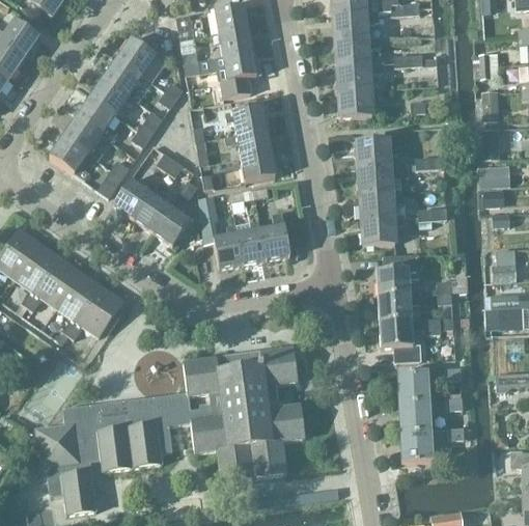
[(52,18),(64,0),(29,0),(28,1),(52,18)]
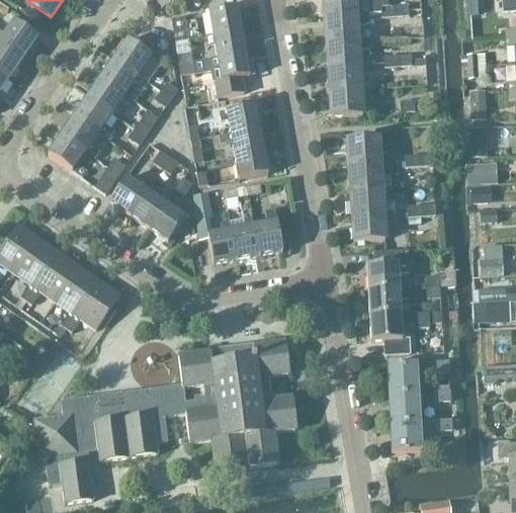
[(325,0),(326,14),(357,12),(357,11),(356,0),(325,0)]
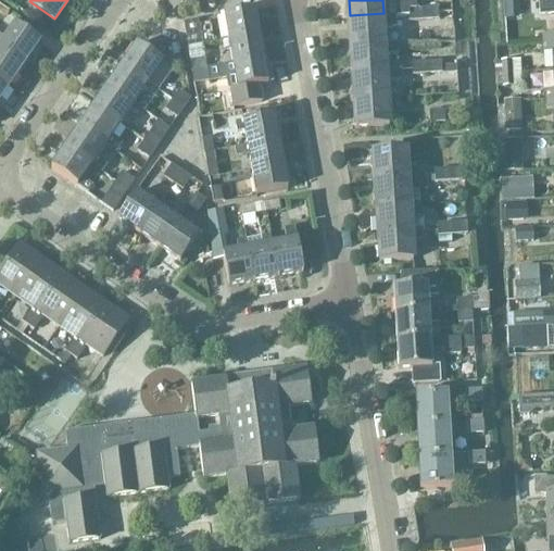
[(544,38),(553,37),(553,0),(540,0),(541,12),(553,10),(553,28),(543,29),(544,38)]
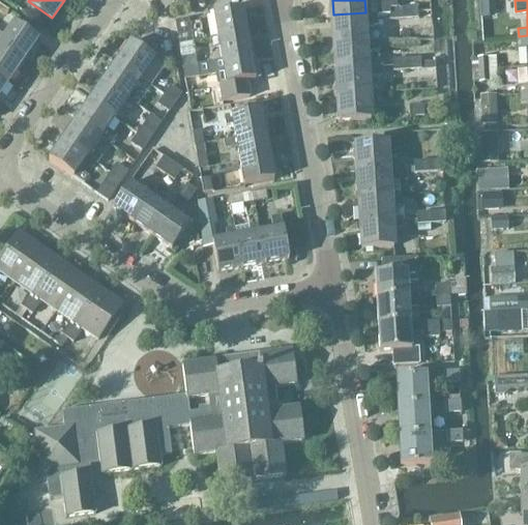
[(405,16),(419,13),(419,2),(404,3),(405,16)]
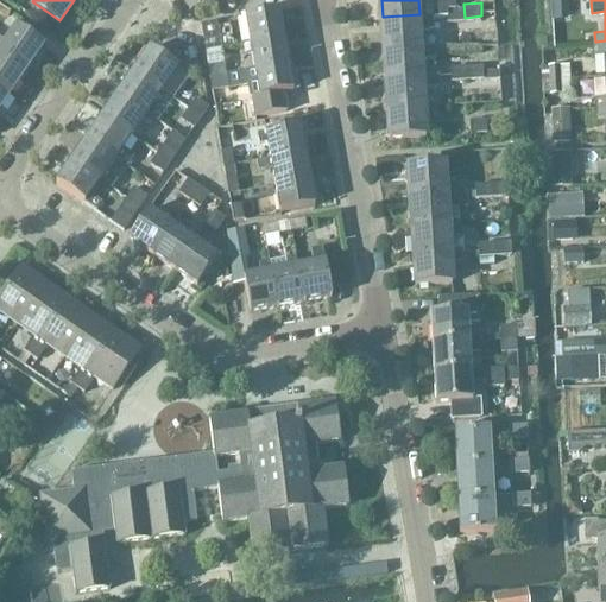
[(449,19),(465,18),(464,4),(448,5),(449,19)]
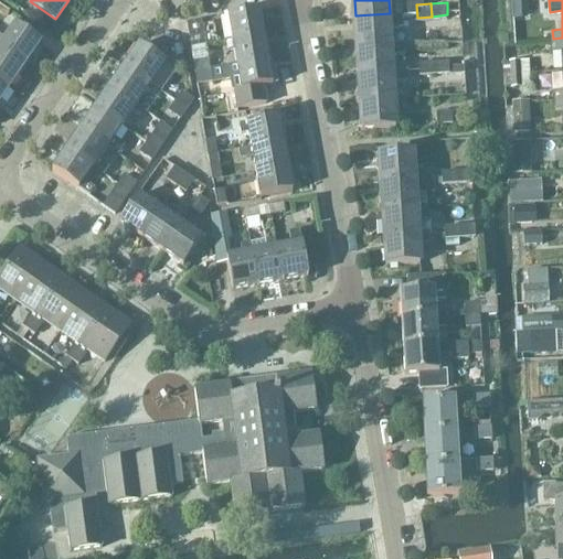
[(233,36),(265,31),(261,6),(229,11),(233,36)]
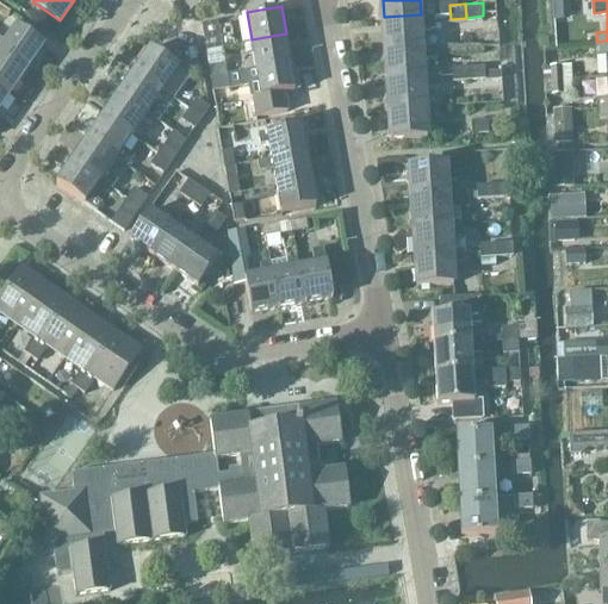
[(435,12),(421,13),(421,14),(384,17),(385,45),(422,44),(421,26),(436,25),(435,12)]
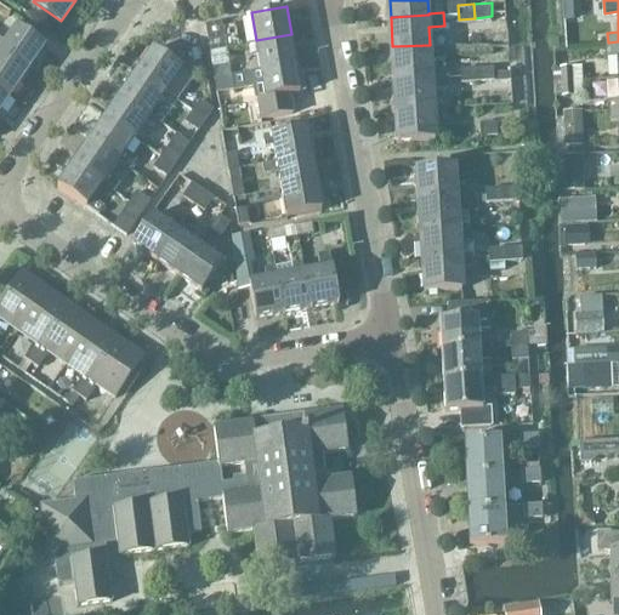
[(208,22),(211,47),(227,45),(223,18),(208,22)]
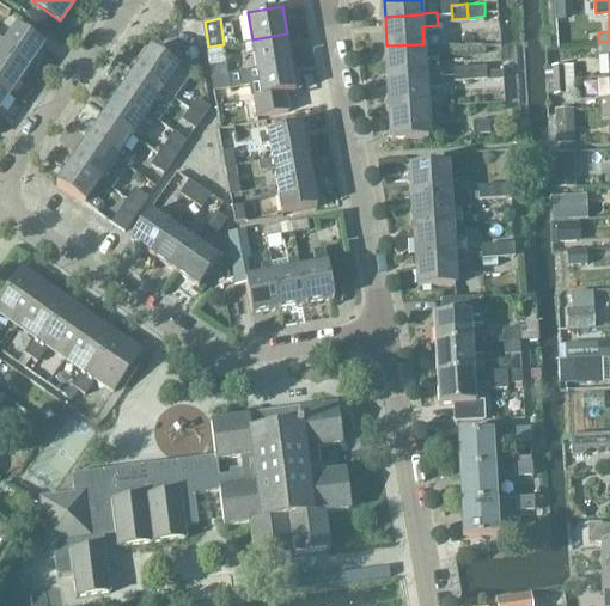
[(0,48),(28,67),(44,43),(17,24),(7,37),(0,32),(0,48)]
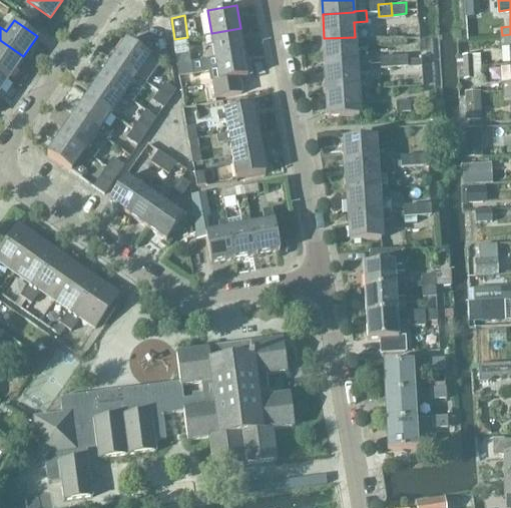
[(244,50),(240,28),(211,33),(215,55),(215,56),(244,50)]
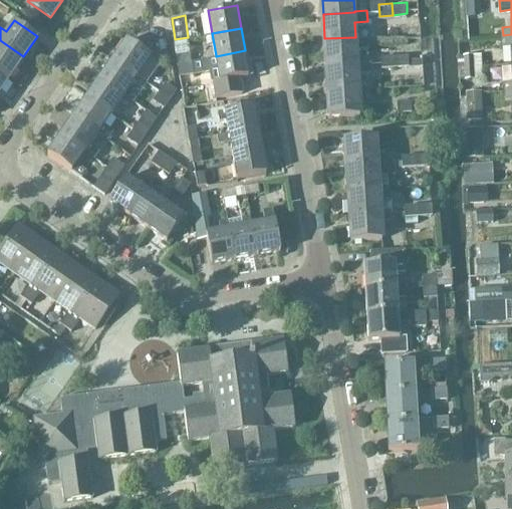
[(511,61),(511,34),(503,35),(503,44),(511,43),(511,61)]
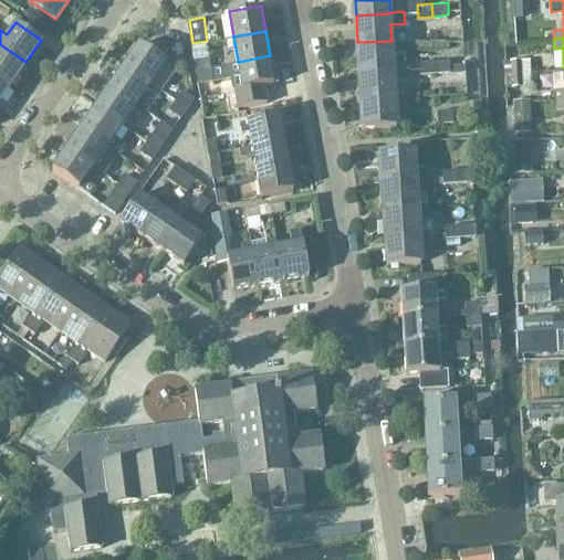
[(357,42),(359,70),(394,69),(394,66),(393,51),(406,50),(405,40),(392,41),(357,42)]
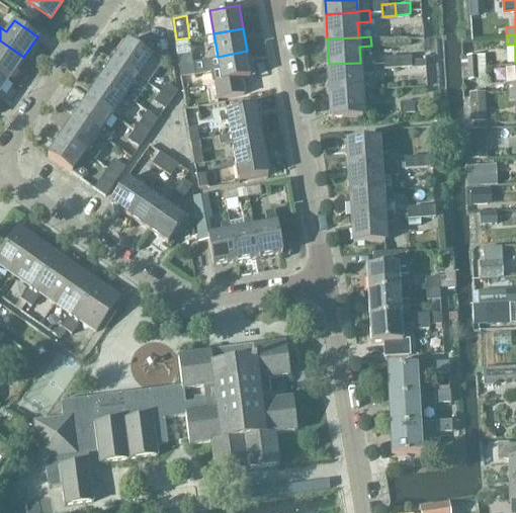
[(114,57),(139,74),(153,55),(127,37),(114,57)]
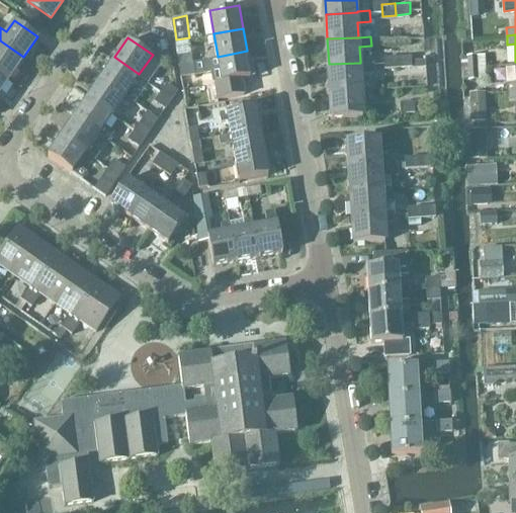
[(180,63),(193,61),(189,37),(176,39),(180,63)]
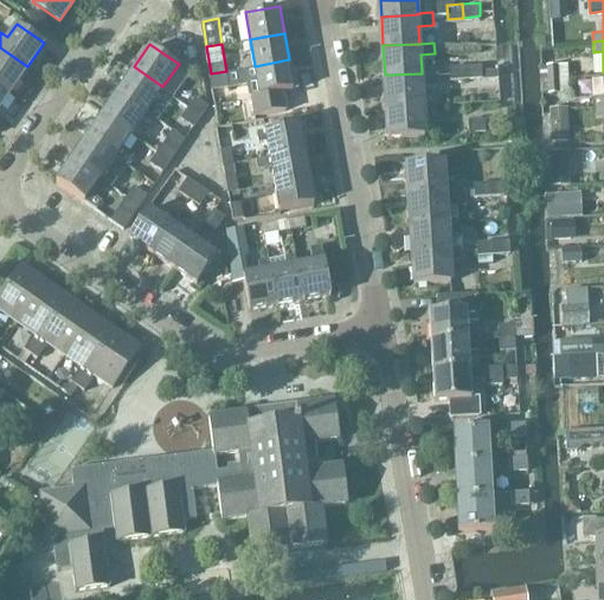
[(0,82),(12,90),(27,66),(0,47),(0,82)]
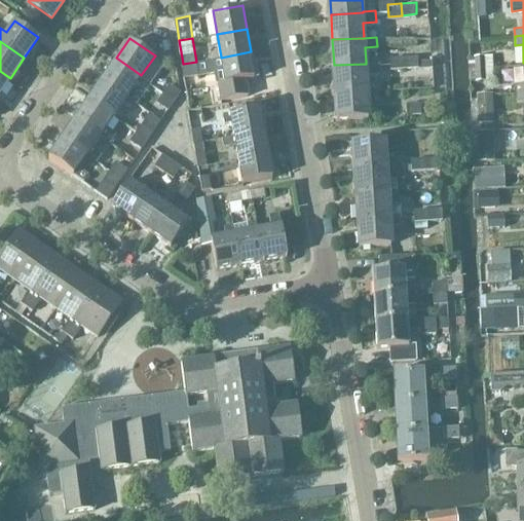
[(253,60),(251,51),(221,58),(221,57),(206,60),(208,68),(223,66),(225,80),(219,81),(222,98),(249,92),(247,77),(255,76),(255,74),(259,74),(256,60),(253,60)]
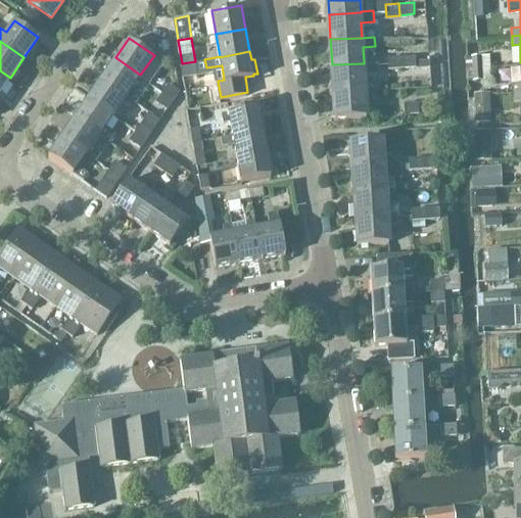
[(403,65),(417,64),(415,52),(401,54),(403,65)]
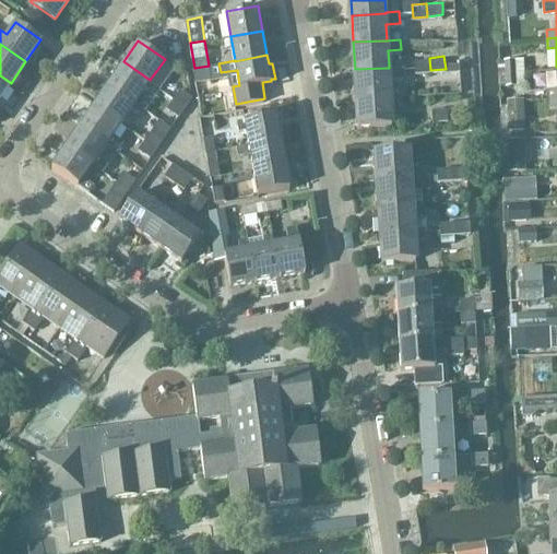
[(506,57),(507,70),(526,69),(525,56),(514,56),(506,57)]
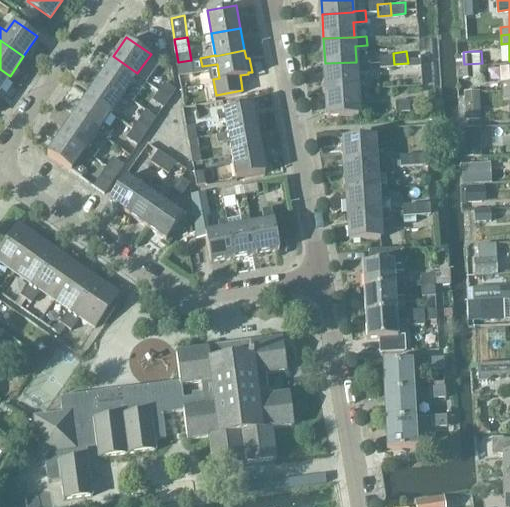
[(394,64),(393,53),(380,54),(381,66),(394,64)]
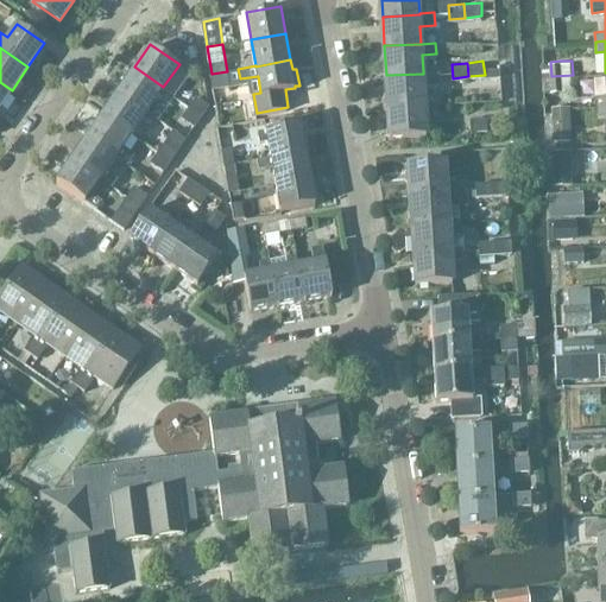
[(153,100),(163,87),(134,67),(119,89),(147,109),(159,118),(165,109),(153,100)]
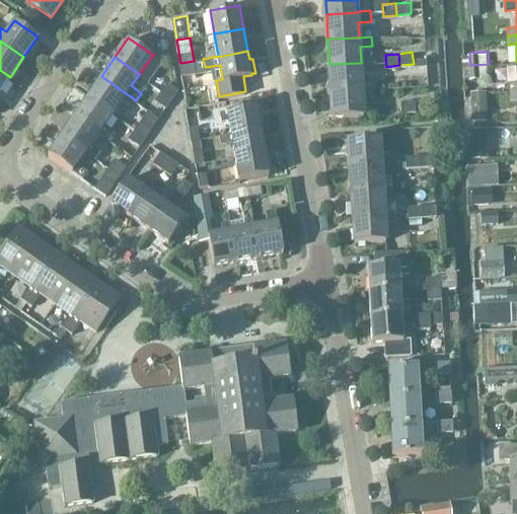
[(373,60),(361,61),(361,63),(329,64),(331,89),(362,87),(362,86),(361,72),(374,71),(373,60)]
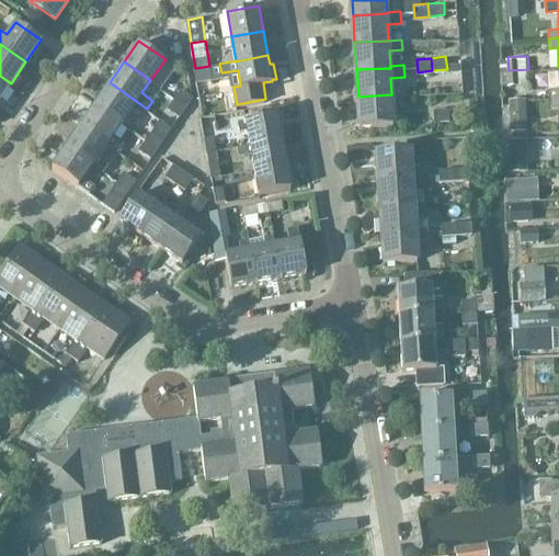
[(212,77),(209,66),(195,68),(197,79),(212,77)]
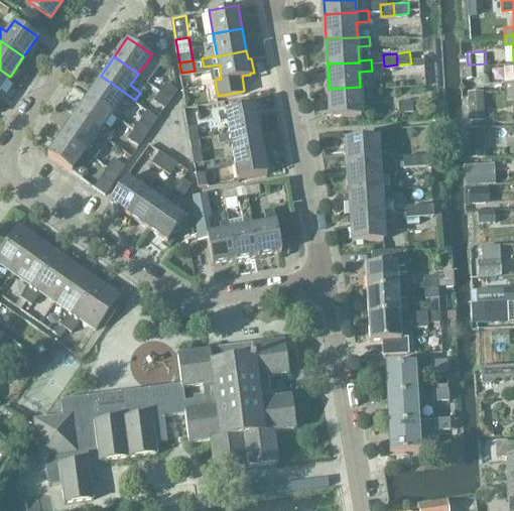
[(486,64),(468,65),(468,77),(487,76),(486,64)]
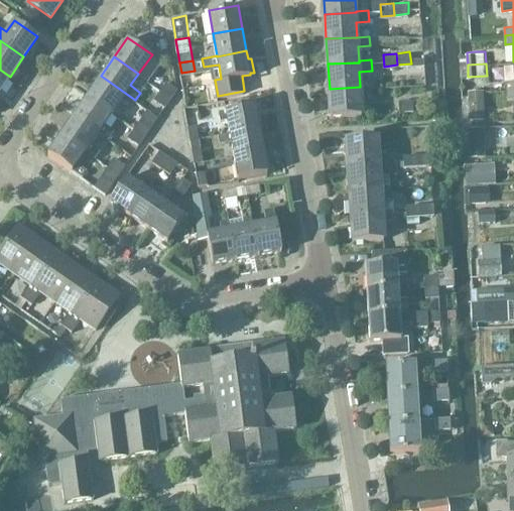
[(0,90),(10,77),(0,70),(0,90)]
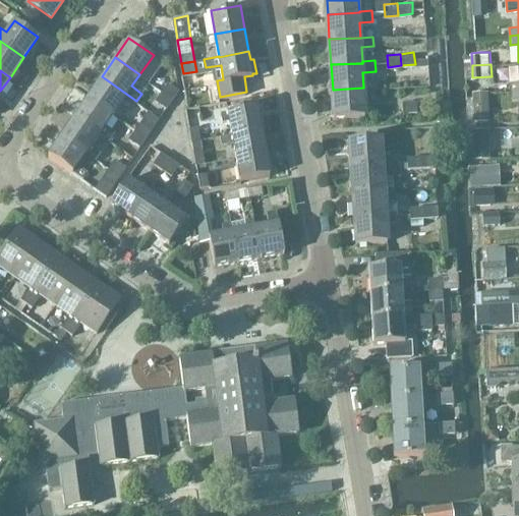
[(113,113),(126,94),(102,76),(89,96),(113,113)]
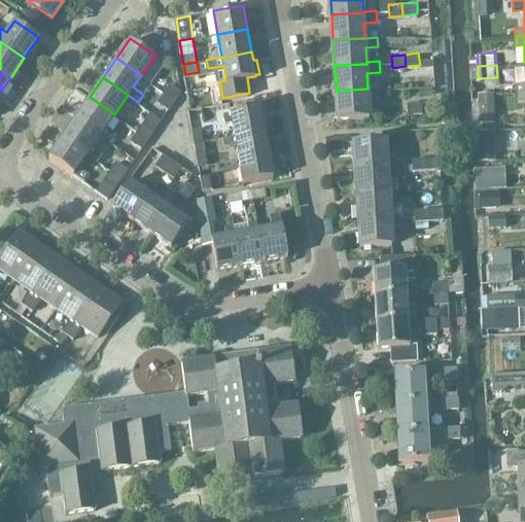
[(164,91),(175,98),(181,89),(171,81),(164,91)]
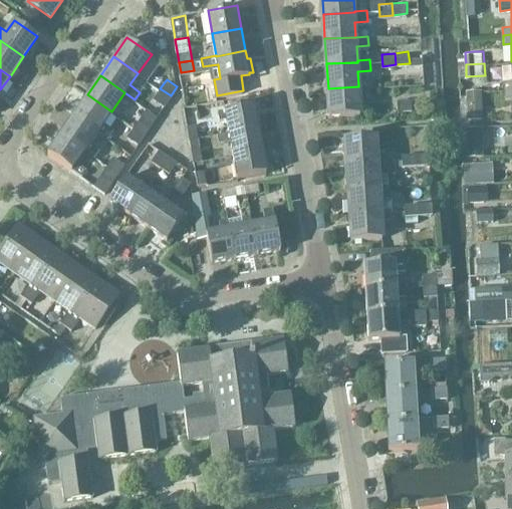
[(370,84),(358,85),(358,86),(328,88),(329,114),(360,112),(359,93),(371,93),(370,84)]
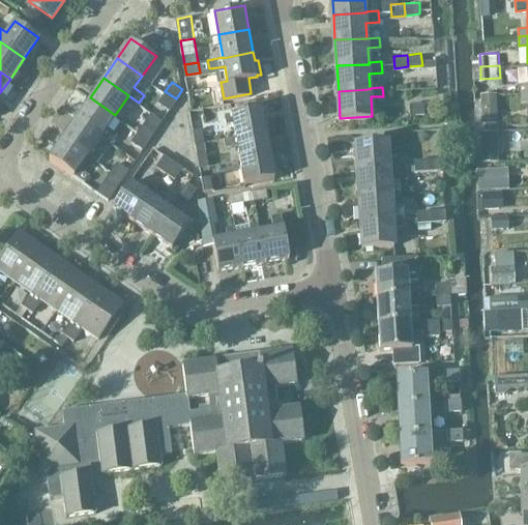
[(170,108),(176,98),(165,91),(158,100),(170,108)]
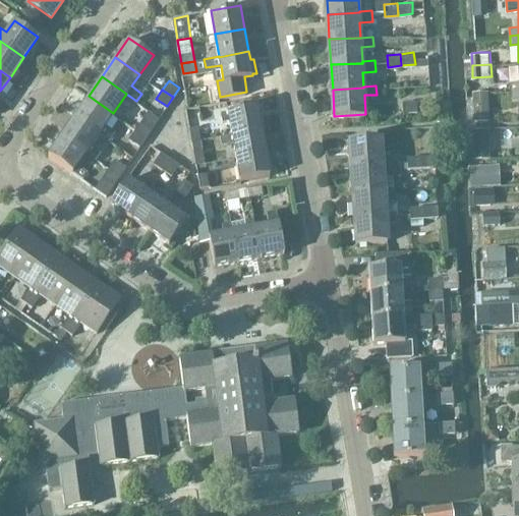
[(473,118),(491,118),(489,90),(473,90),(473,118)]
